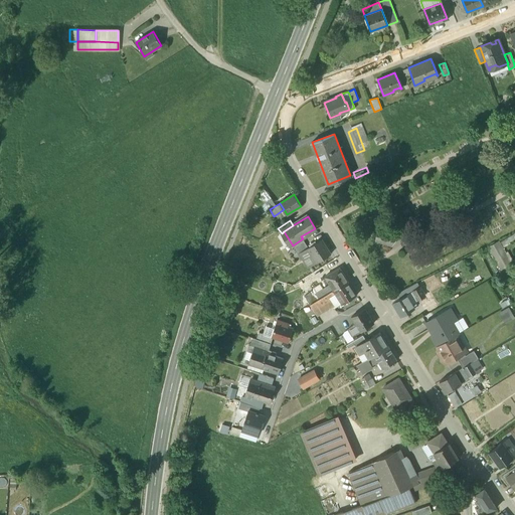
[(444,220),(435,226),(439,233),(448,228),(450,224),(448,220),(444,220)]
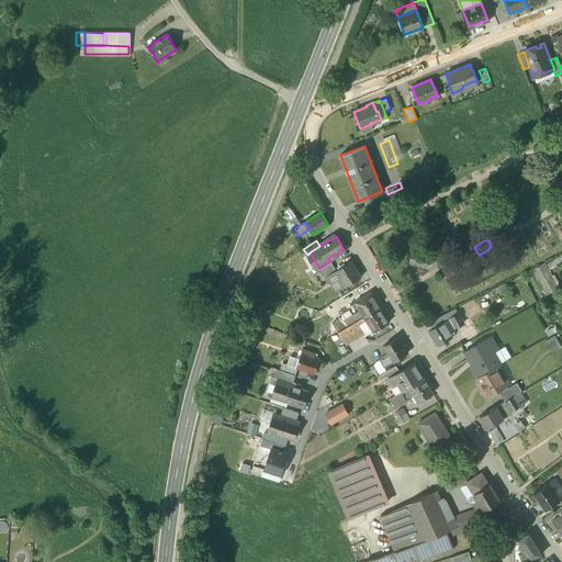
[(426,253),(412,251),(411,262),(425,267),(426,253)]
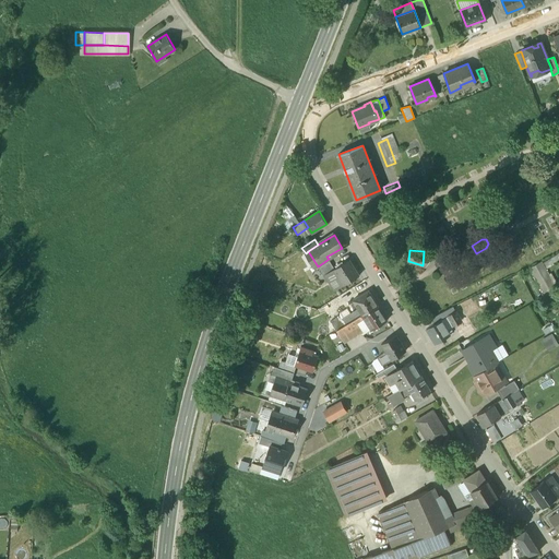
[(334,268),(339,275),(344,284),(359,274),(349,259),(334,268)]
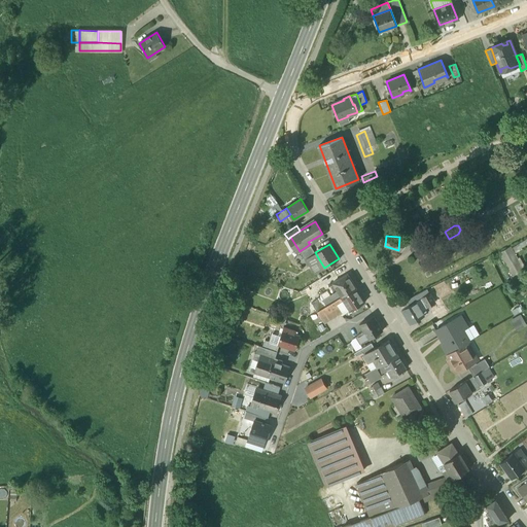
[(311,245),(302,251),(304,256),(313,250),(311,245)]
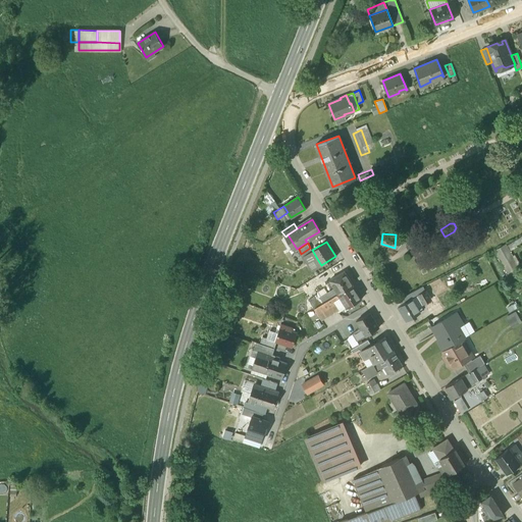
[(521,269),(508,244),(497,250),(512,277),(521,271),(521,269)]
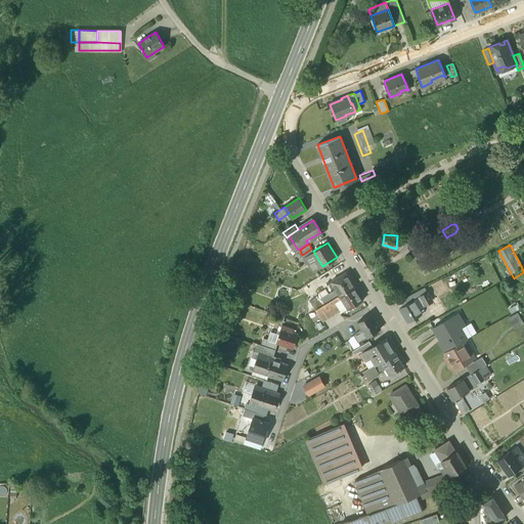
[(311,249),(302,255),(308,264),(317,258),(313,251),(311,249)]
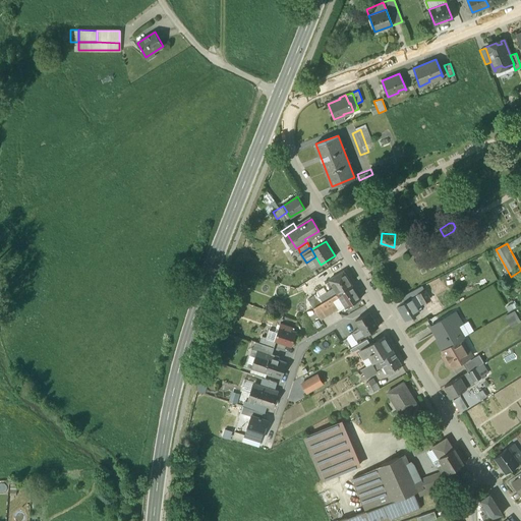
[(343,270),(329,279),(330,281),(329,282),(330,284),(332,283),(334,287),(338,293),(352,285),(343,270)]
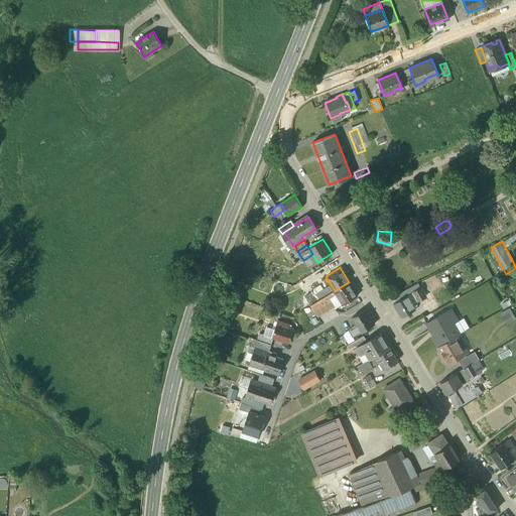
[(335,290),(328,294),(331,299),(334,297),(332,294),(336,292),(343,304),(357,294),(349,282),(335,290)]
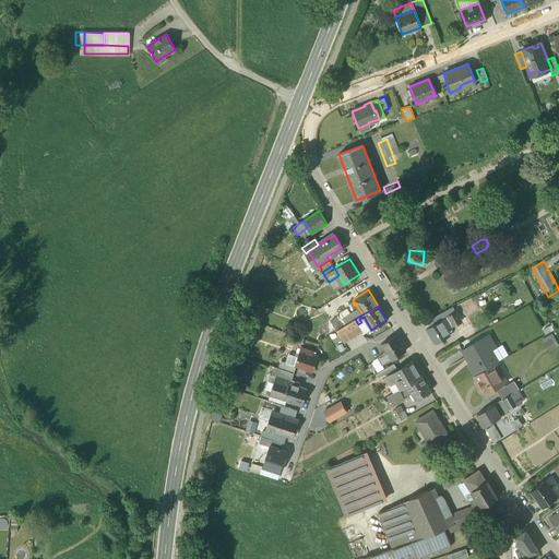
[(358,308),(348,314),(353,321),(355,319),(363,314),(358,308)]
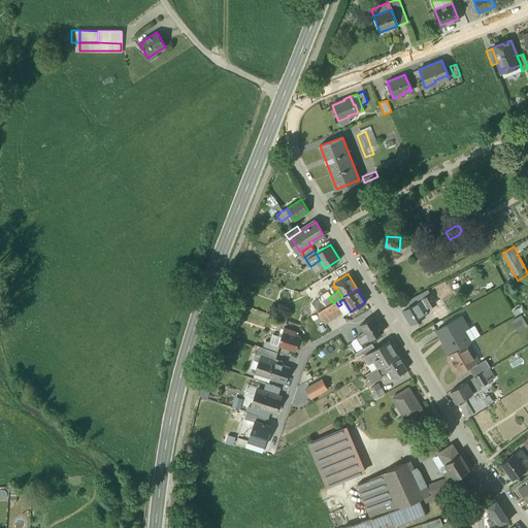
[(319,311),(333,303),(329,297),(327,293),(312,302),(319,311)]
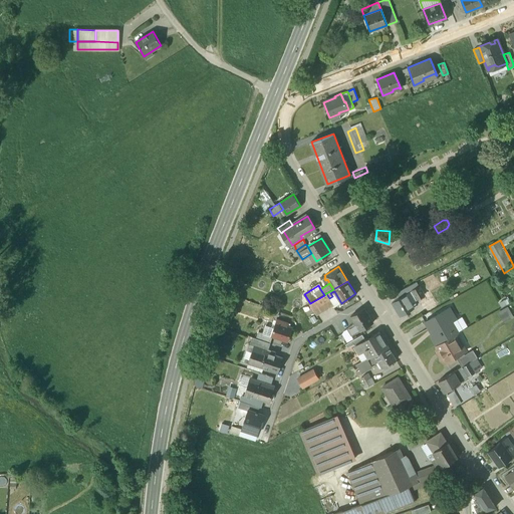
[(421,288),(415,292),(418,298),(425,294),(421,288)]
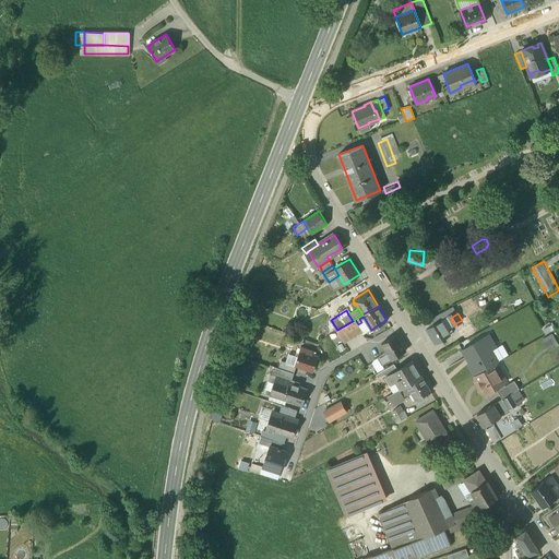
[(361,331),(360,331),(363,334),(371,330),(364,317),(359,319),(361,322),(358,324),(361,331)]
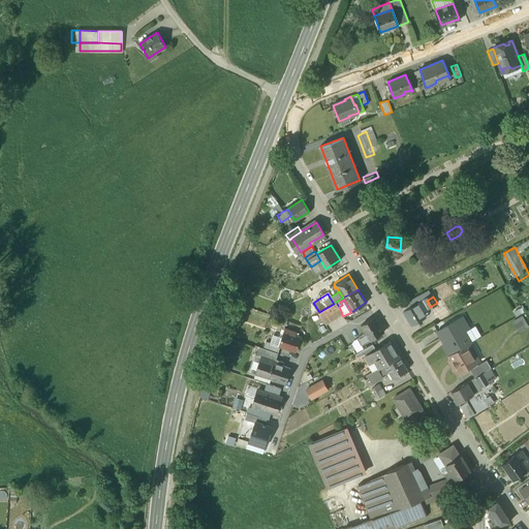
[(325,323),(341,313),(342,313),(339,307),(336,302),(334,304),(319,312),(325,323)]
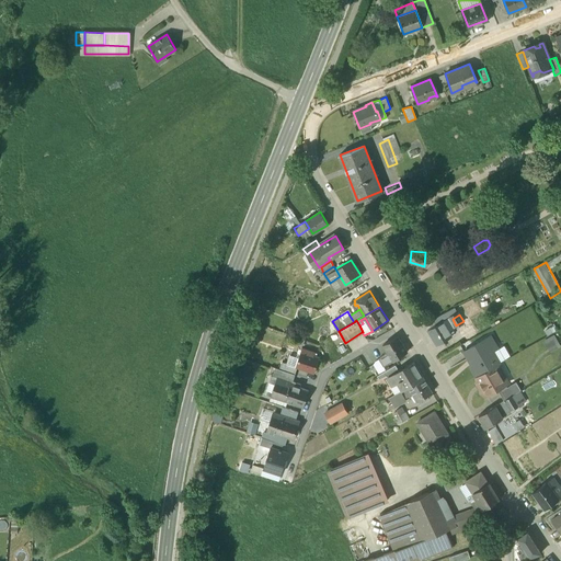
[(445,320),(430,329),(438,344),(455,334),(445,320)]
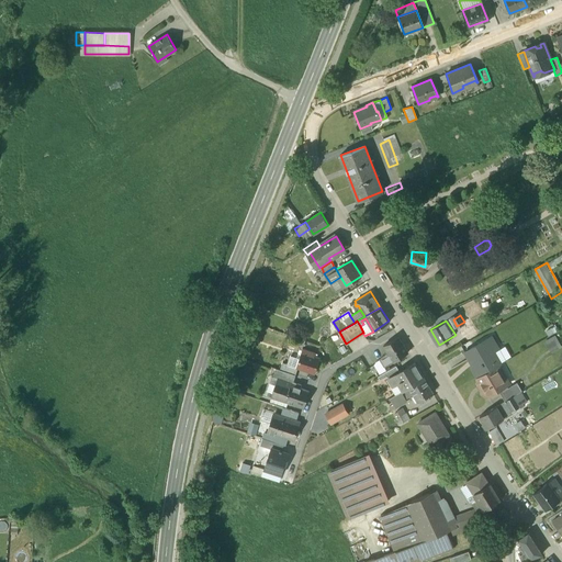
[(492,336),(465,351),(472,364),(471,366),(476,377),(495,366),(497,364),(491,352),(498,348),(492,336)]
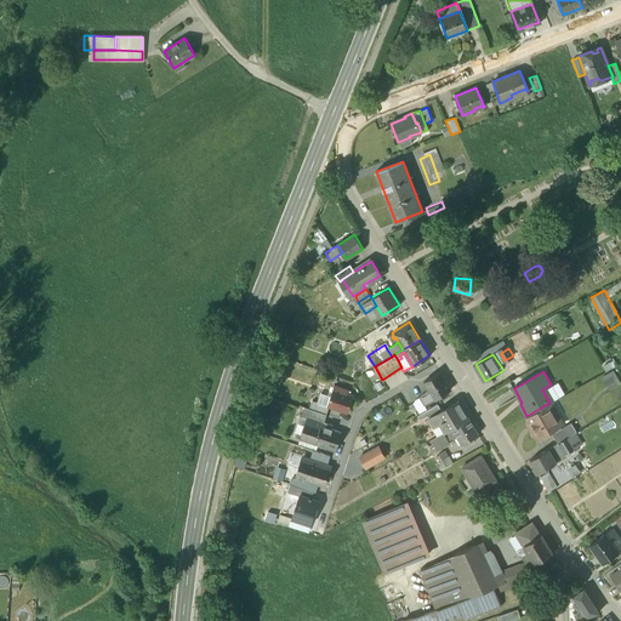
[(602,377),(609,391),(620,383),(614,371),(602,377)]
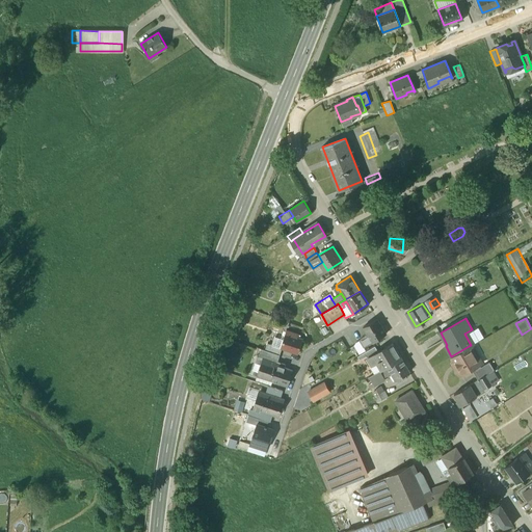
[(377,319),(364,327),(368,335),(372,342),(387,333),(377,319)]
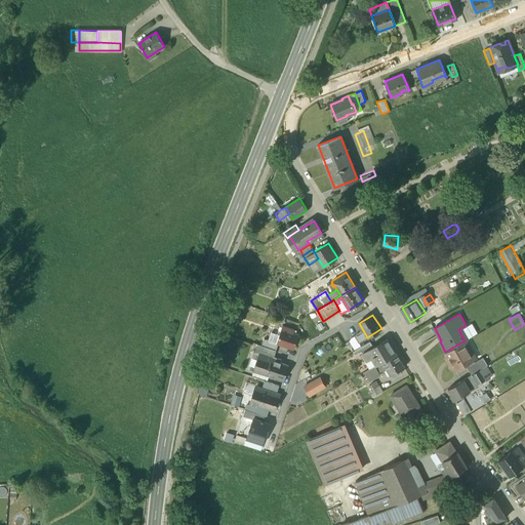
[(294,330),(283,326),(280,335),(272,332),(269,340),(277,344),(278,345),(294,350),(298,334),(293,332),(294,330)]
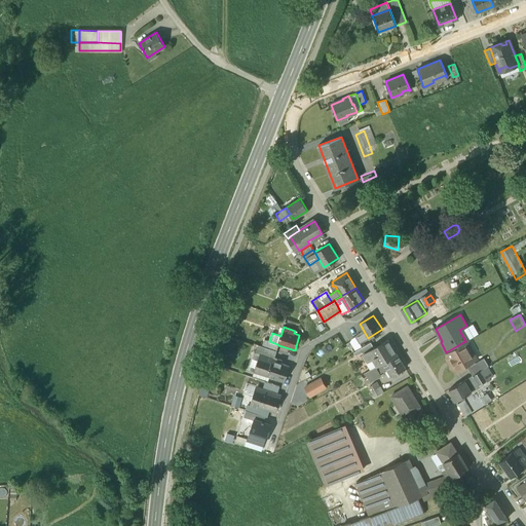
[(368,338),(364,331),(358,335),(361,342),(368,338)]
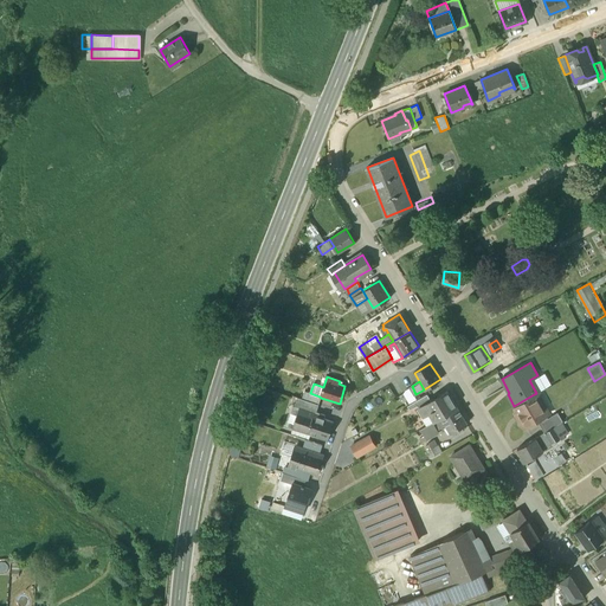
[(457,408),(446,389),(431,399),(418,406),(424,416),(430,412),(434,420),(440,418),(457,408)]
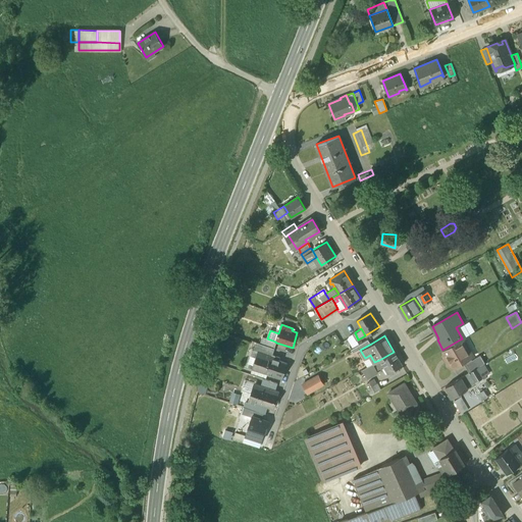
[(267,338),(262,336),(260,344),(274,349),(276,343),(275,342),(267,338)]
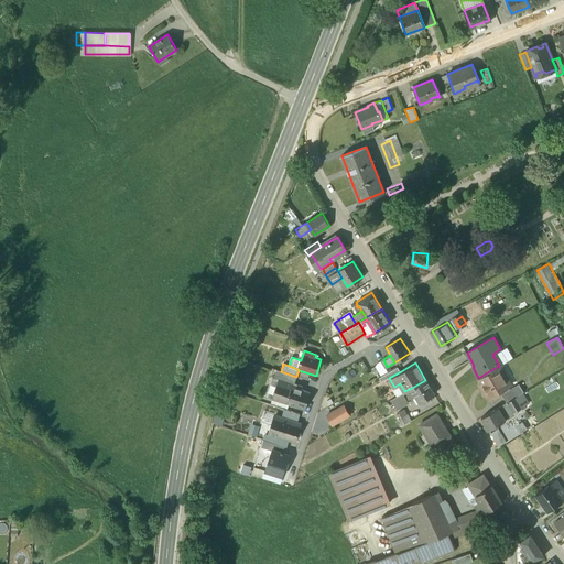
[(398,366),(387,372),(389,377),(389,378),(401,371),(398,366)]
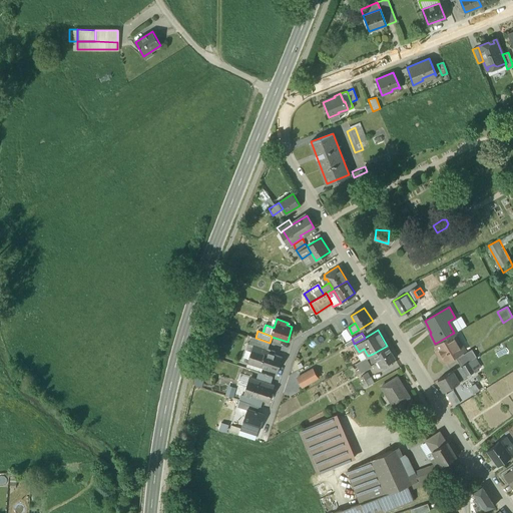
[(452,334),(435,344),(438,349),(439,349),(441,354),(440,357),(442,360),(445,361),(462,351),(452,334)]
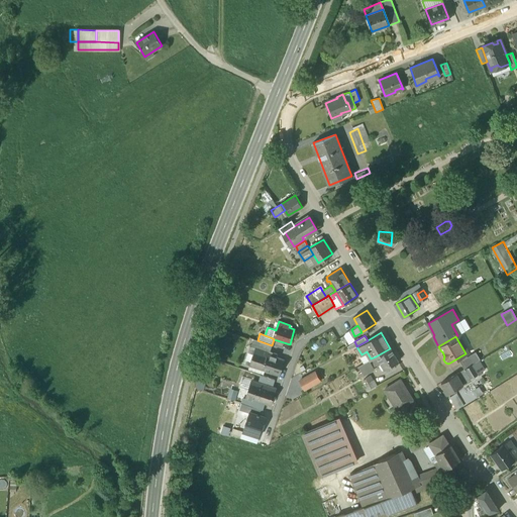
[(272,345),(257,340),(253,338),(251,346),(255,348),(255,347),(270,351),(272,345)]
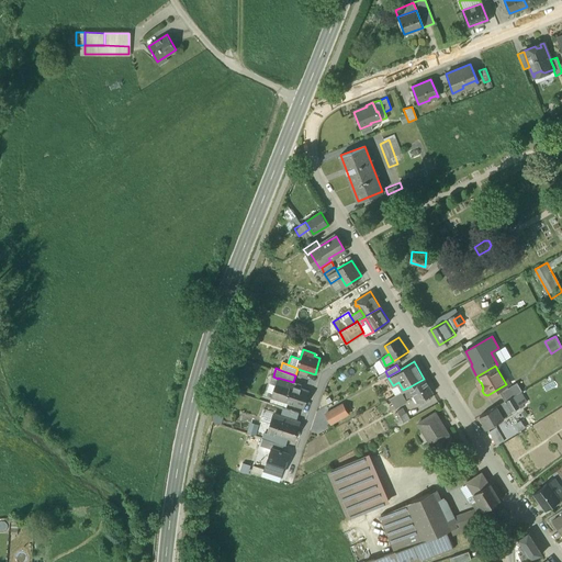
[(293,382),(278,378),(278,379),(271,397),(304,408),(310,392),(300,389),(301,385),(293,382)]
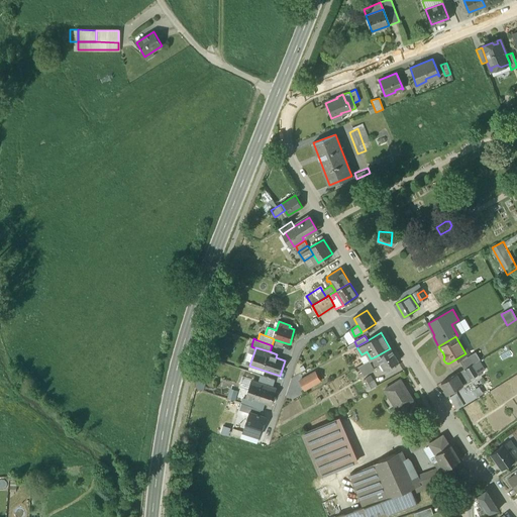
[(376,356),(380,364),(384,370),(385,370),(387,373),(396,368),(394,364),(399,362),(390,348),(376,356)]
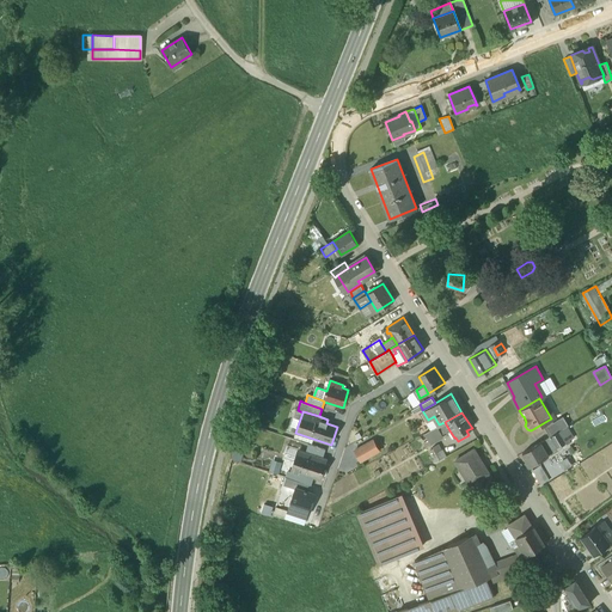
[(544,427),(550,435),(567,424),(568,424),(562,415),(544,427)]
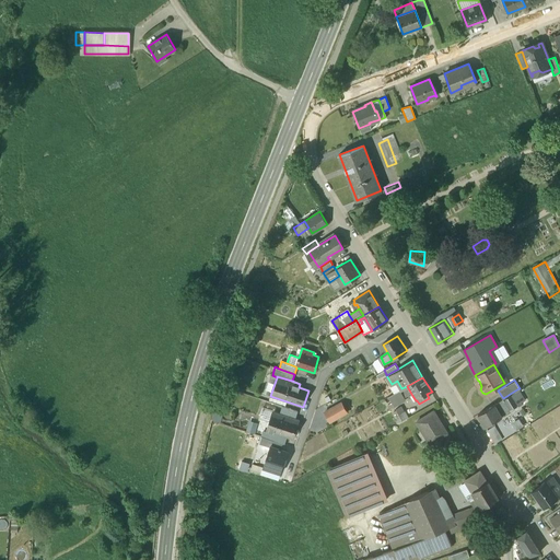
[(401,388),(399,389),(405,398),(411,394),(407,386),(401,388)]
